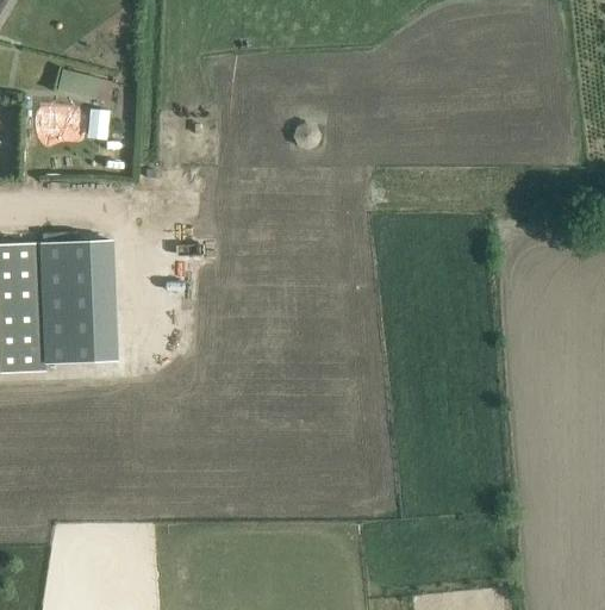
[(51,86),(104,101),(108,81),(57,66),(51,86)]
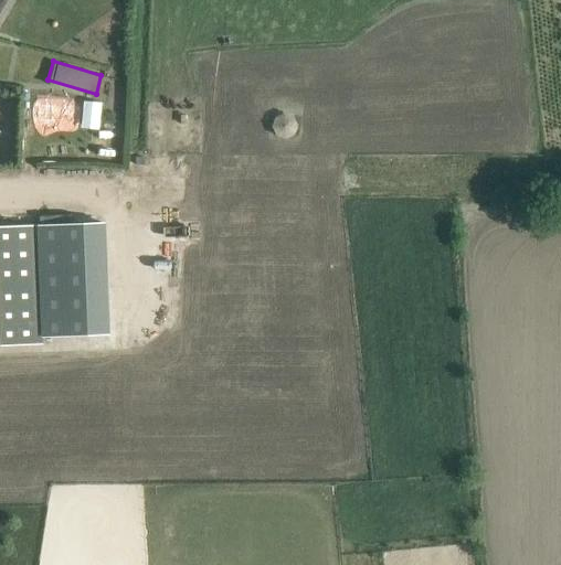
[(101,221),(33,225),(38,336),(105,332),(101,221)]
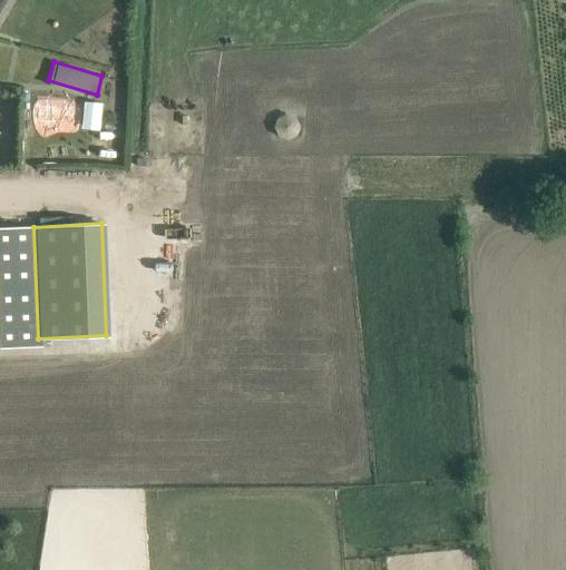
[(38,338),(33,227),(0,228),(0,350),(38,349),(38,338)]
